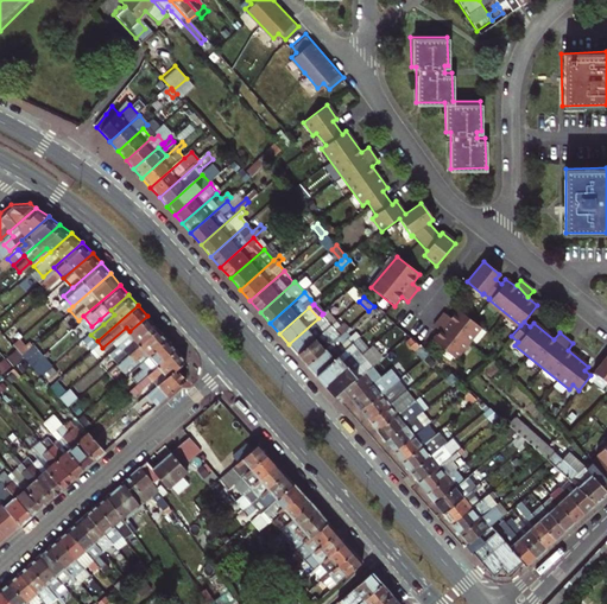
[(480,328),(456,309),(449,317),(442,312),(431,326),(438,331),(431,339),(455,358),(480,328)]
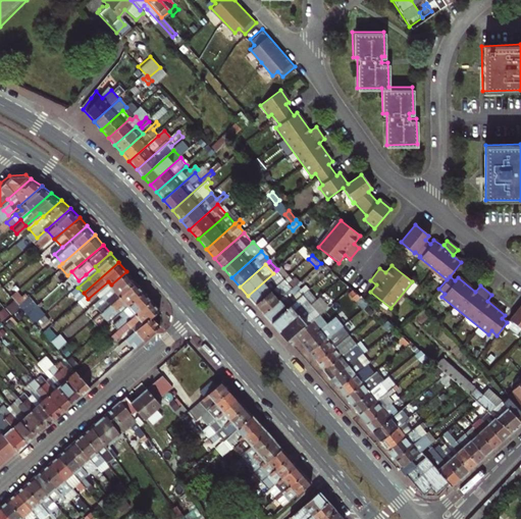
[(98,270),(95,266),(86,274),(89,278),(98,270)]
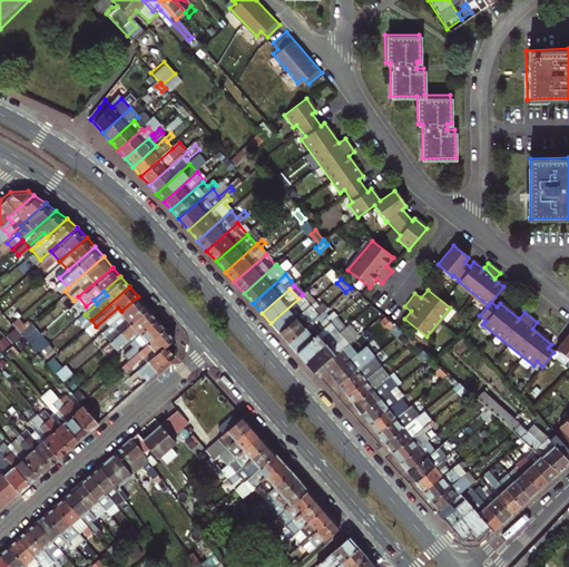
[(303,294),(302,295),(310,305),(315,301),(307,291),(303,294)]
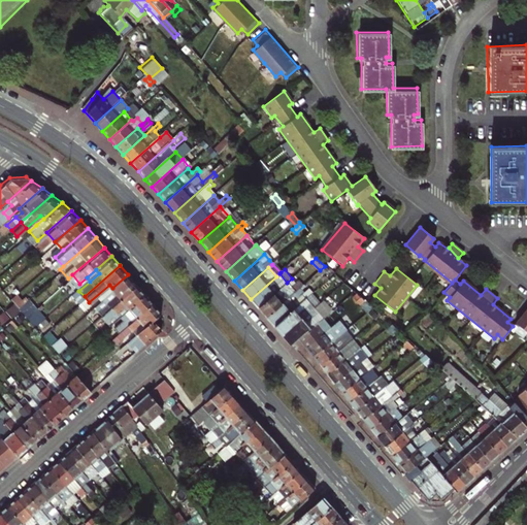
[(258,308),(287,283),(280,273),(276,276),(251,299),(258,308)]
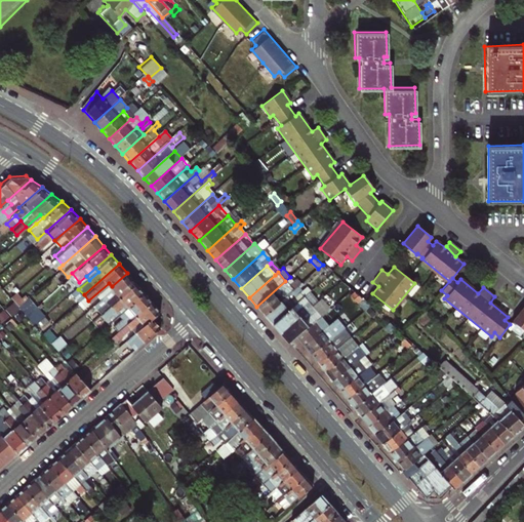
[(134,282),(127,273),(112,286),(115,290),(106,298),(110,304),(134,282)]
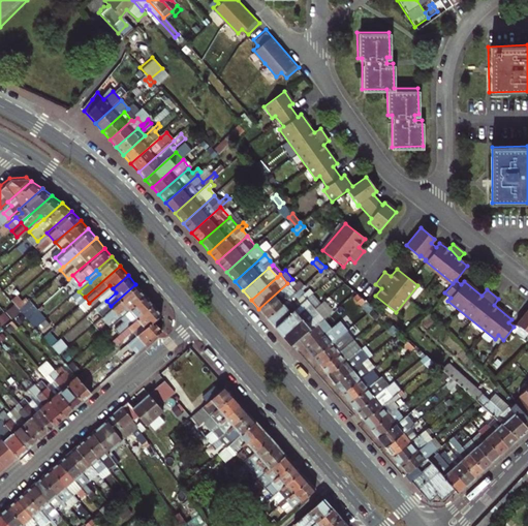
[(258,309),(267,318),(303,287),(298,282),(297,283),(292,279),(287,283),(258,309)]
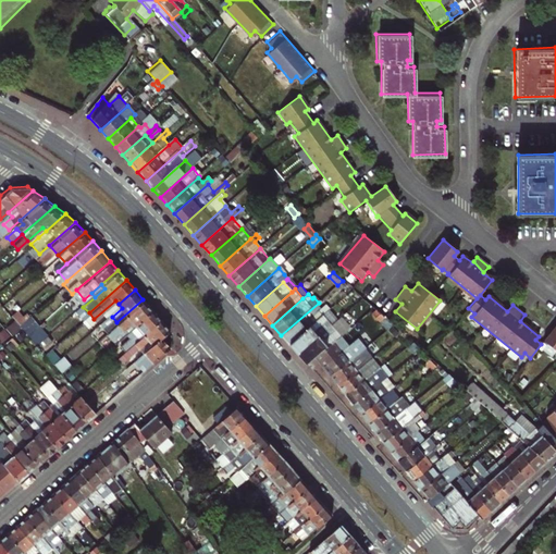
[(143,299),(116,322),(112,327),(96,341),(101,346),(122,329),(125,332),(151,309),(143,299)]
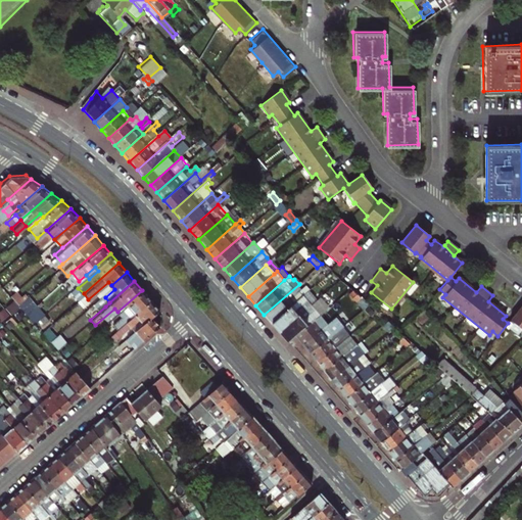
[(272,324),(301,298),(297,294),(302,290),(299,286),(302,284),(301,282),(299,284),(264,315),(272,324)]
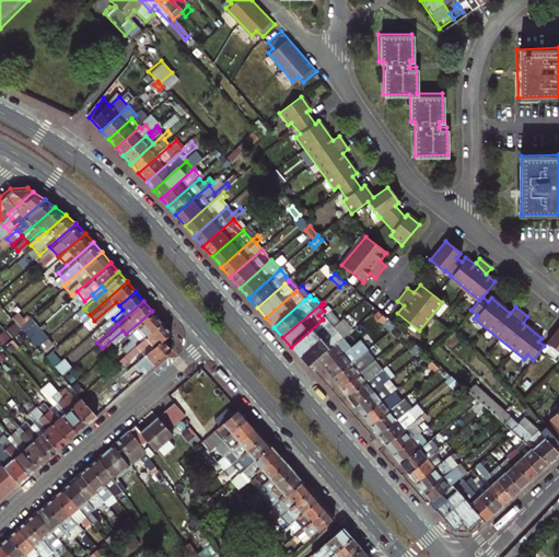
[(123,310),(119,305),(109,314),(113,318),(123,310)]
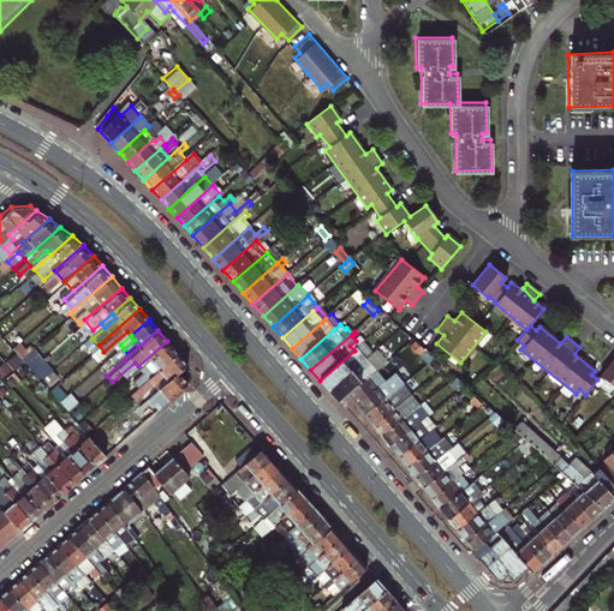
[(138,366),(142,371),(132,379),(137,385),(148,377),(177,352),(167,341),(138,366)]
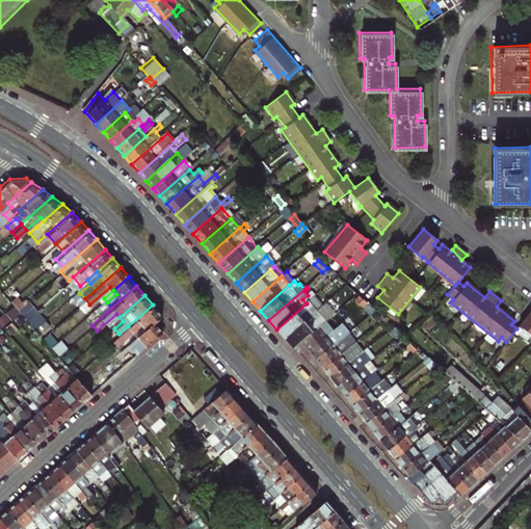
[(276,329),(285,339),(321,308),(313,298),(307,303),(276,329)]
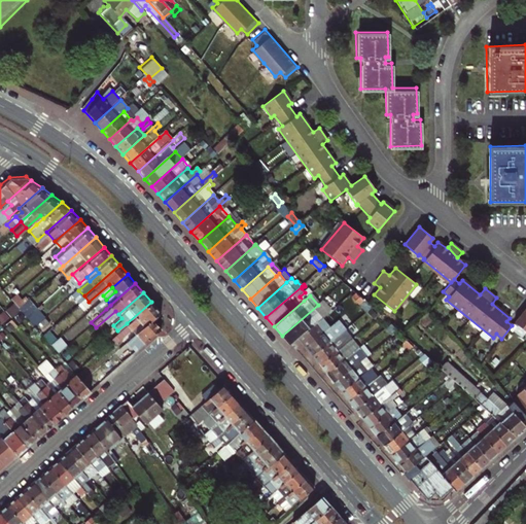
[(110,305),(106,300),(102,304),(106,309),(110,305)]
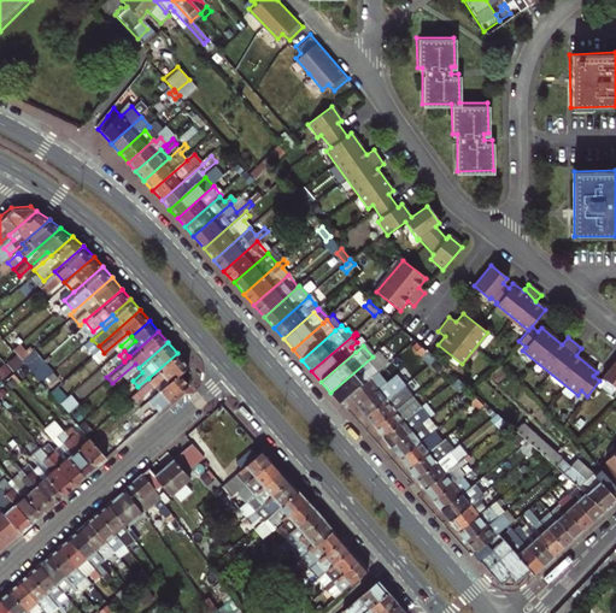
[(377,371),(387,363),(377,352),(373,357),(330,393),(340,404),(350,395),(377,371)]
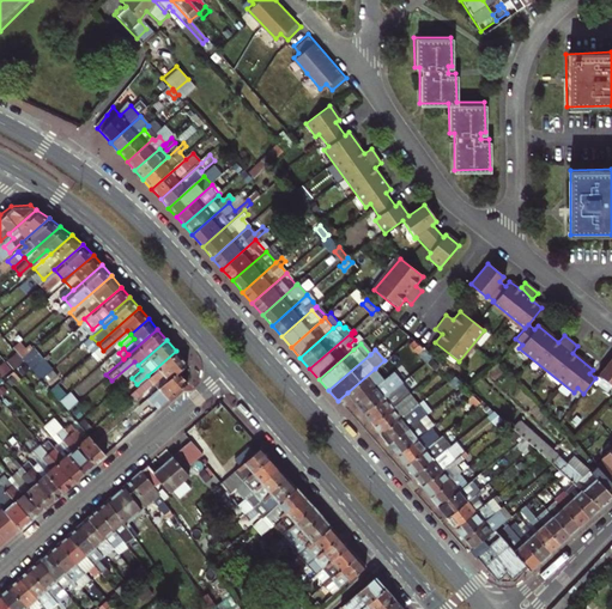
[(186,361),(176,351),(147,376),(137,384),(135,385),(140,391),(151,381),(157,387),(176,370),(186,361)]
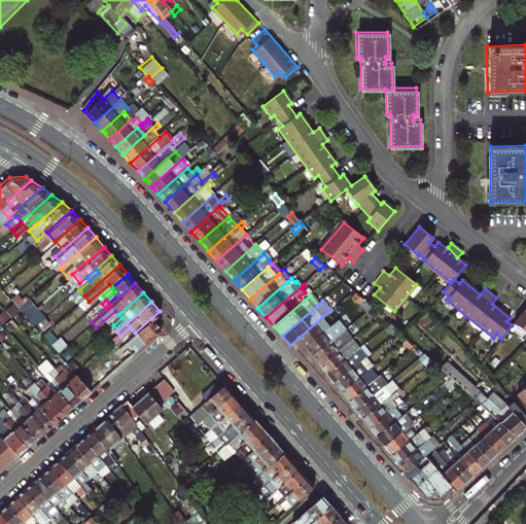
[(34,323),(44,314),(36,306),(27,314),(34,323)]
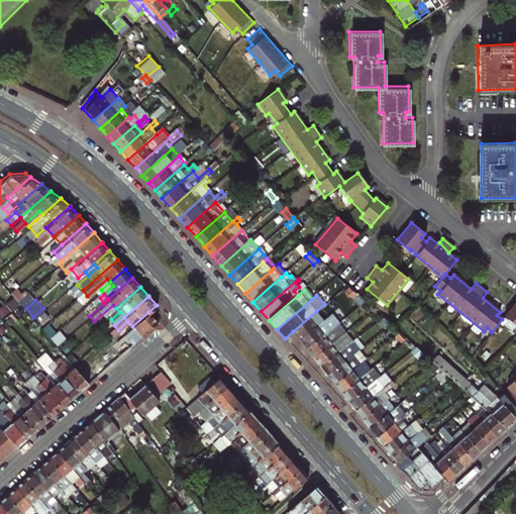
[(46,313),(43,308),(33,317),(37,321),(46,313)]
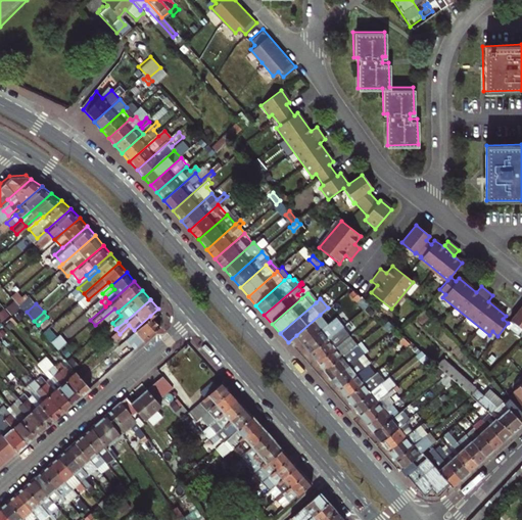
[(296,335),(304,345),(336,318),(335,317),(327,324),(320,315),(296,335)]
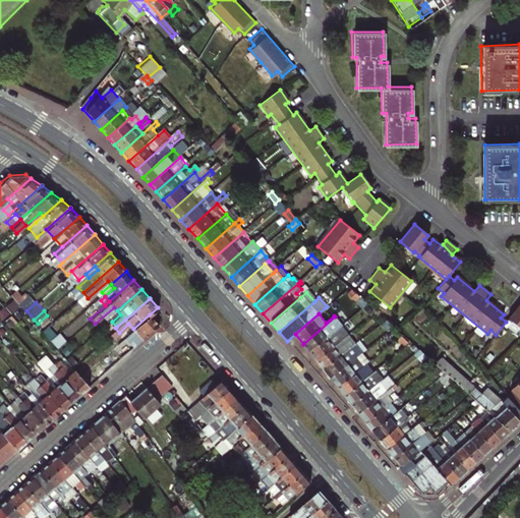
[(135,343),(158,323),(150,314),(133,329),(113,346),(118,352),(129,342),(132,340),(135,343)]
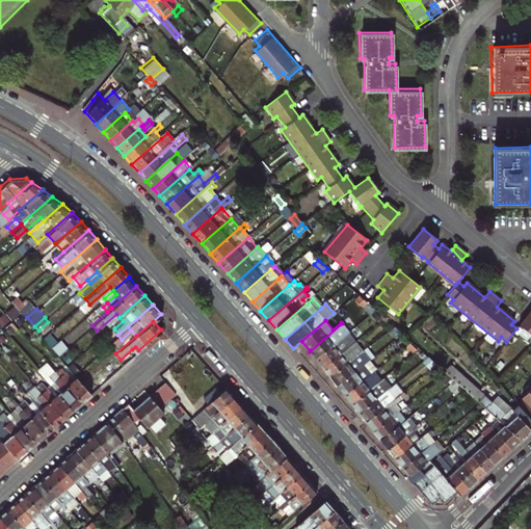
[(530,329),(523,321),(519,325),(530,336),(530,329)]
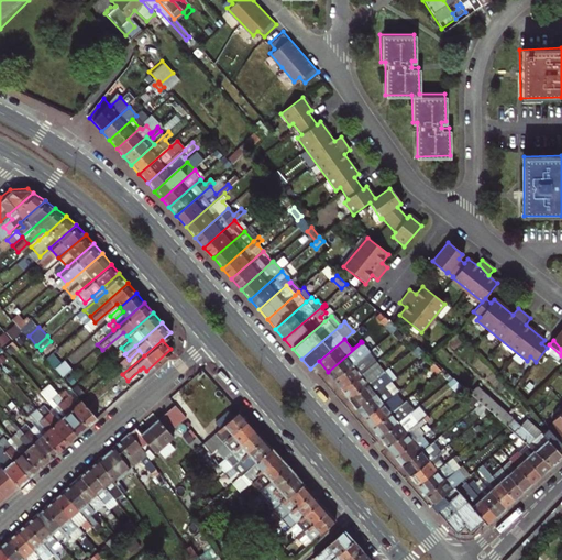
[(334,382),(360,361),(370,352),(362,342),(328,372),(334,382)]
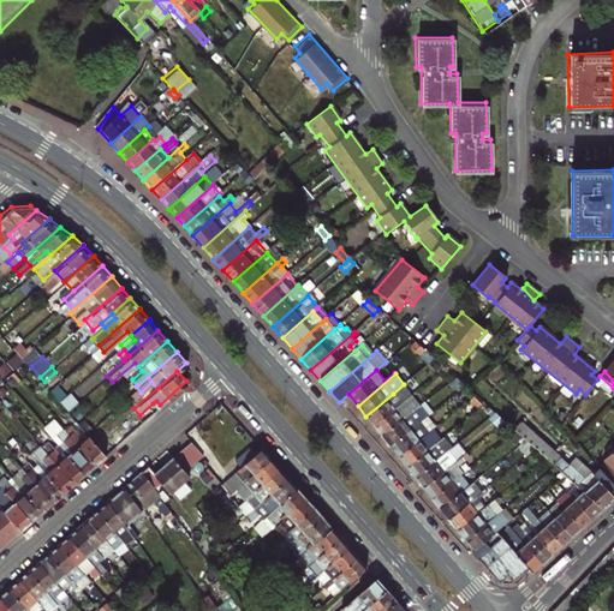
[(463,385),(455,379),(452,383),(458,390),(463,385)]
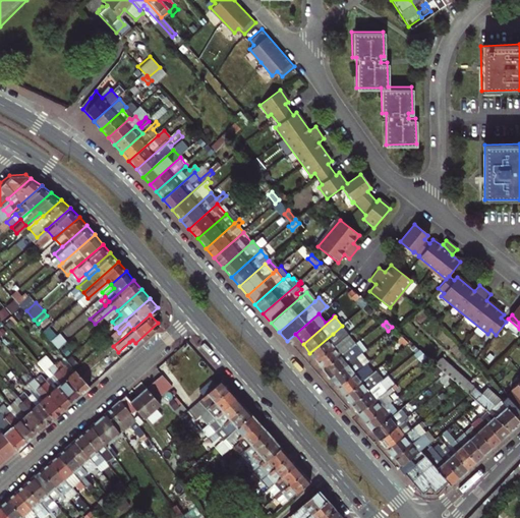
[(309,353),(316,361),(340,343),(346,338),(350,334),(342,326),(333,334),(309,353)]
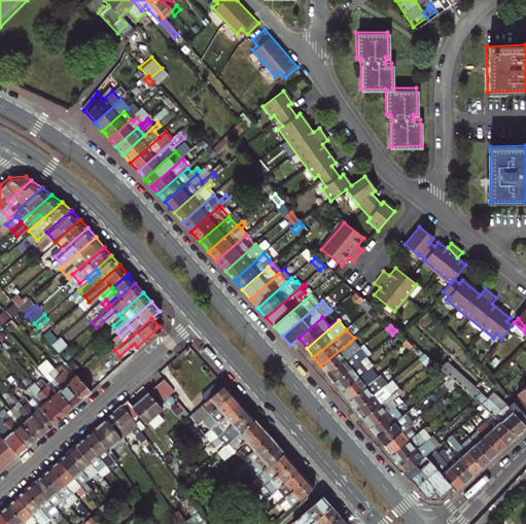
[(56,337),(49,330),(44,335),(50,342),(56,337)]
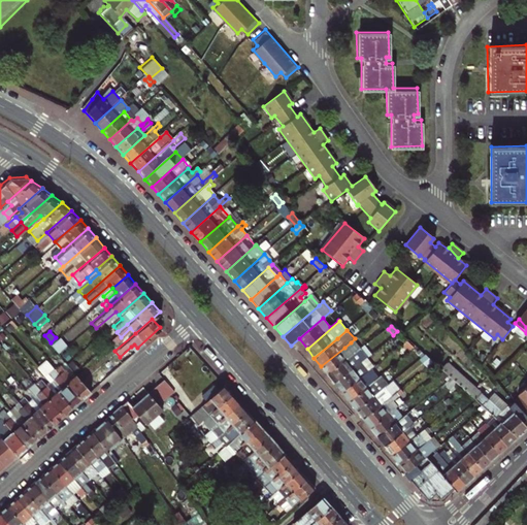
[(64,338),(60,334),(56,337),(51,342),(55,347),(64,338)]
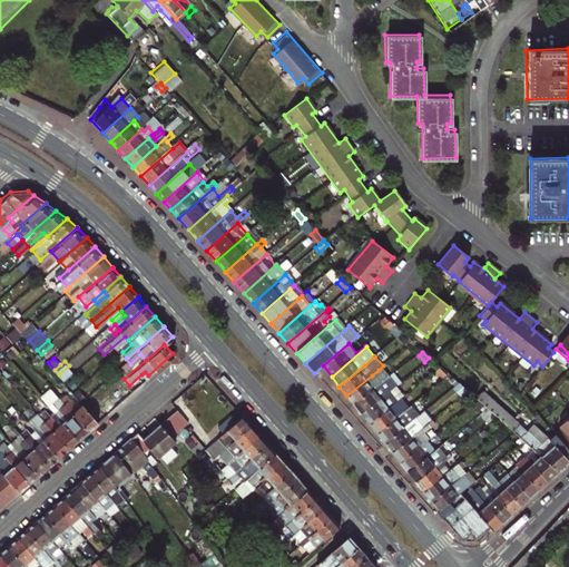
[(390,375),(388,372),(383,365),(379,370),(372,375),(346,396),(354,404),(378,385),(385,379),(390,375)]
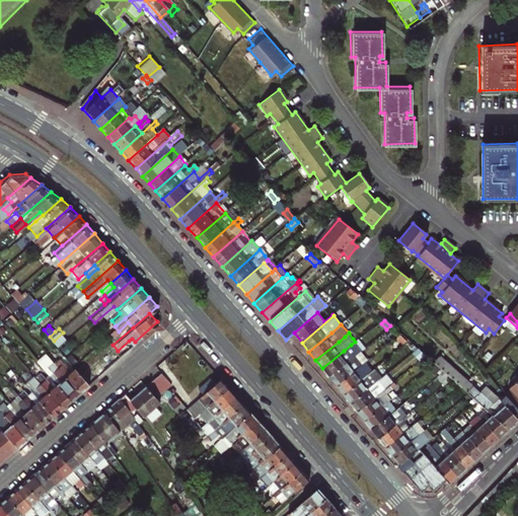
[(367,348),(359,338),(355,342),(363,351),(367,348)]
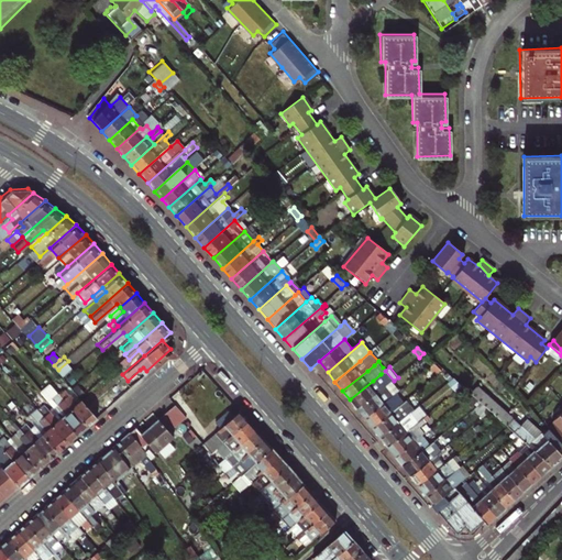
[(381,374),(373,381),(350,399),(357,410),(383,390),(390,383),(394,381),(385,371),(381,374)]
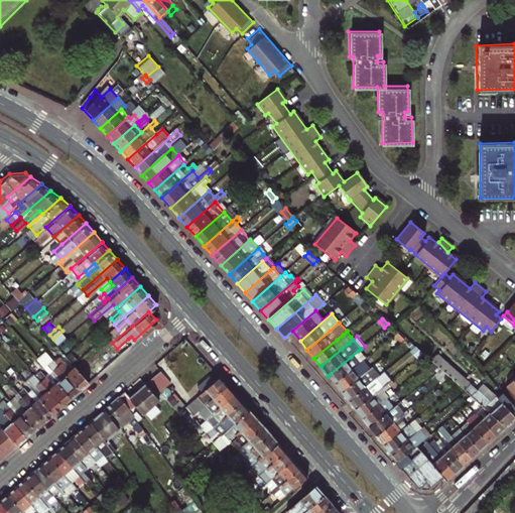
[(49,372),(71,395),(80,387),(58,363),(52,357),(45,349),(36,357),(49,372)]
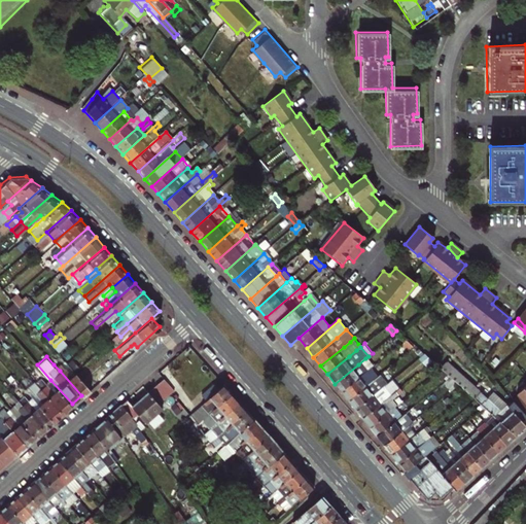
[(369,356),(365,358),(358,364),(335,384),(342,392),(364,374),(370,370),(375,364),(369,356)]
